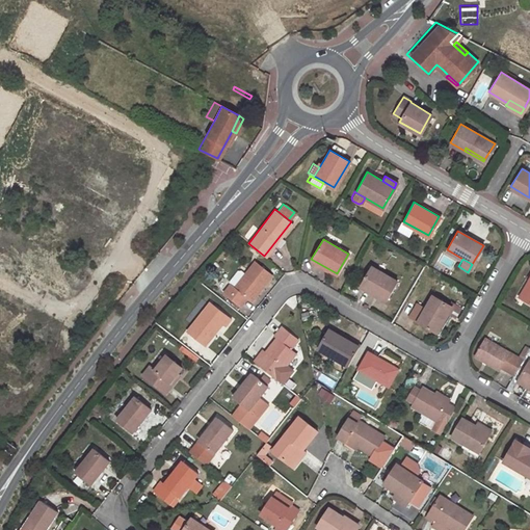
[(229,283),(222,291),(239,305),(246,296),(250,298),(270,274),(254,261),(244,272),(240,269),(236,269),(227,281),(229,283)]
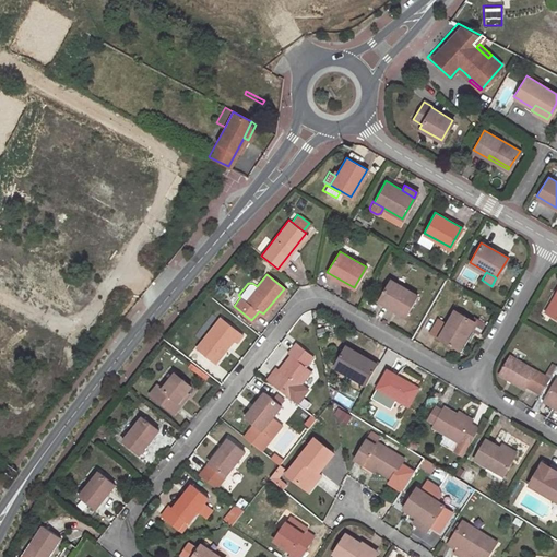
[(389,280),(378,299),(404,315),(416,294),(389,280)]
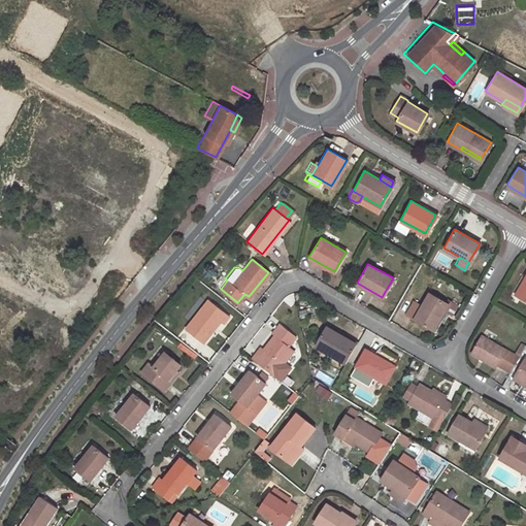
[(525,278),(517,295),(525,300),(525,272),(524,277),(525,278)]
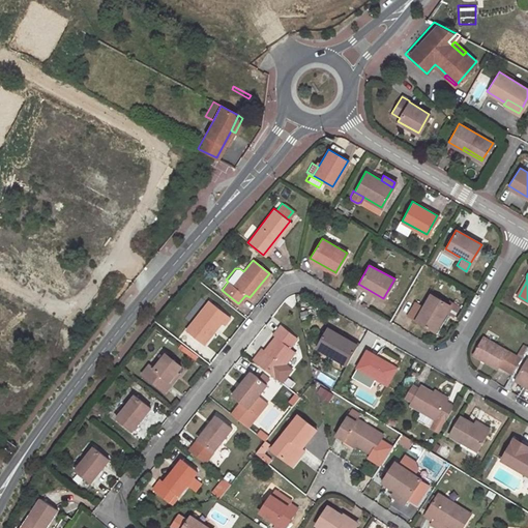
[(517,294),(519,296),(527,280),(526,279),(517,294)]
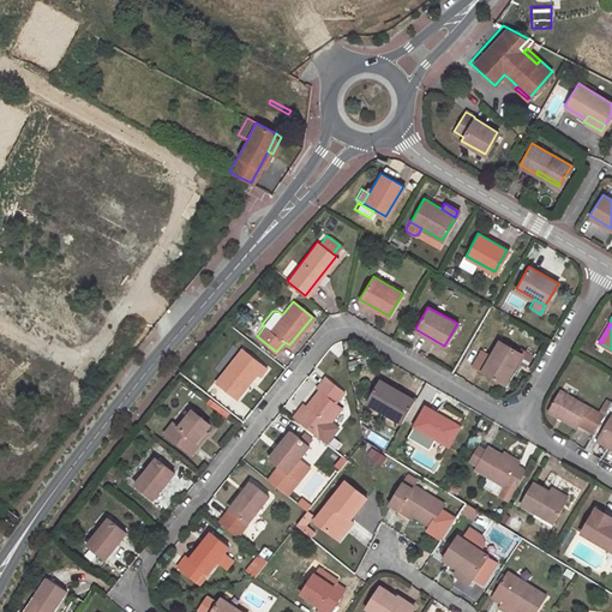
[(503,382),(510,370),(516,359),(520,352),(498,340),(491,354),(483,349),(473,365),(503,382)]
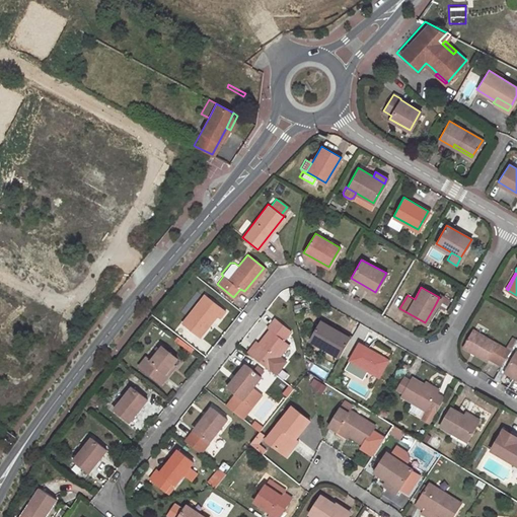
[(185,323),(175,334),(178,336),(193,347),(194,347),(202,337),(200,334),(216,313),(219,315),(223,310),(203,294),(181,321),(185,323)]
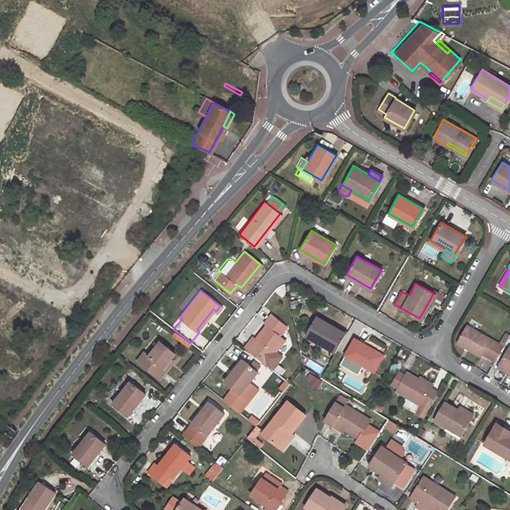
[(433,293),(430,299),(436,303),(441,294),(435,291),(433,293)]
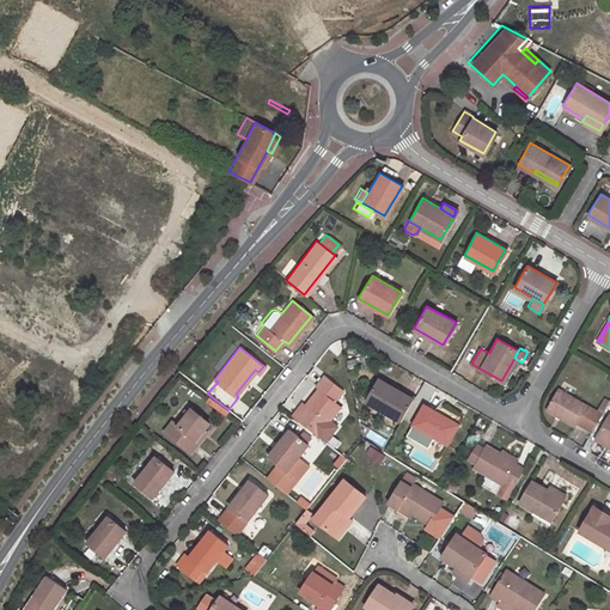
[(511,370),(508,368),(501,380),(504,383),(511,370)]
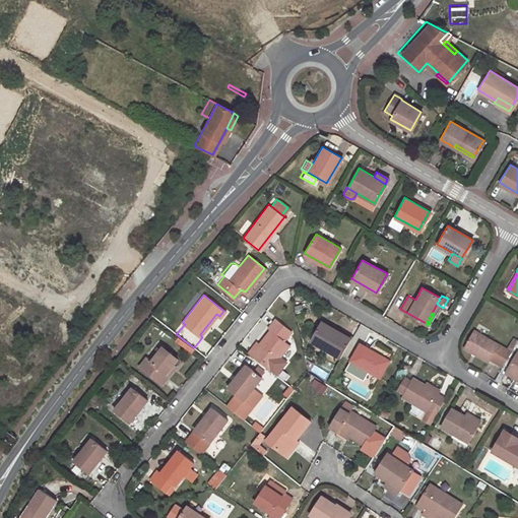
[(200,334),(202,337),(219,316),(216,314),(200,334)]
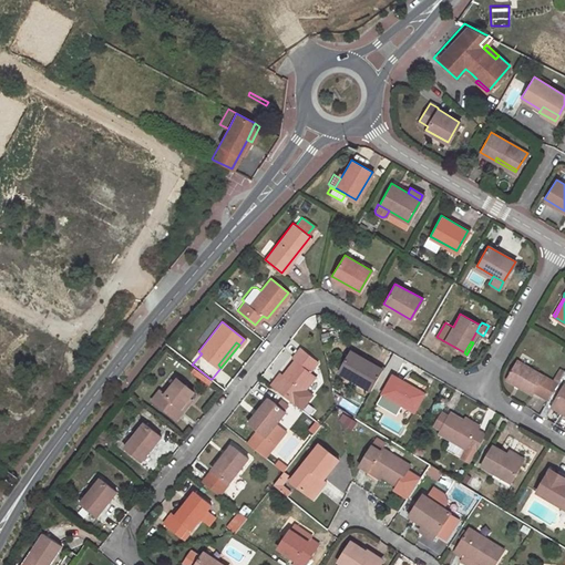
[(275,377),(269,383),(293,401),(304,388),(314,375),(314,373),(308,370),(310,367),(315,360),(299,348),(293,357),(295,358),(283,373),(278,379),(275,377)]
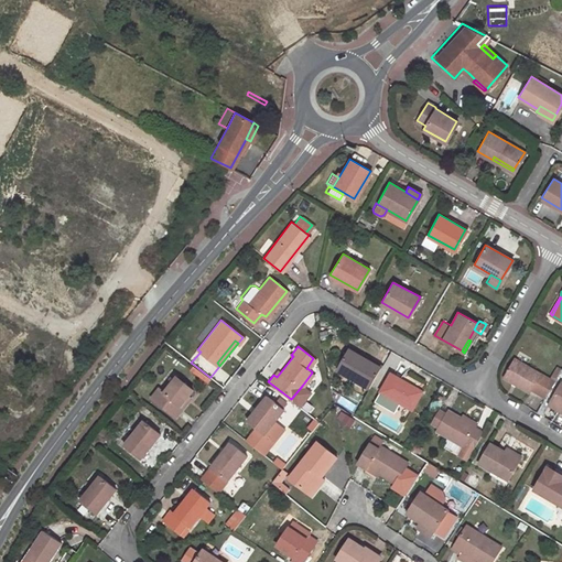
[(336,368),(368,387),(379,367),(365,358),(347,348),(336,368)]
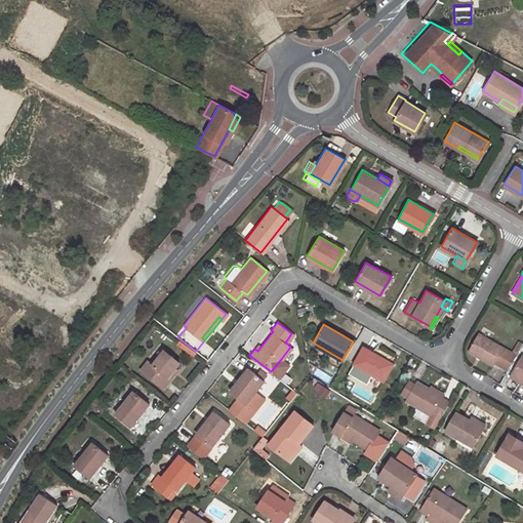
[(339,333),(353,342),(355,338),(342,330),(339,333)]
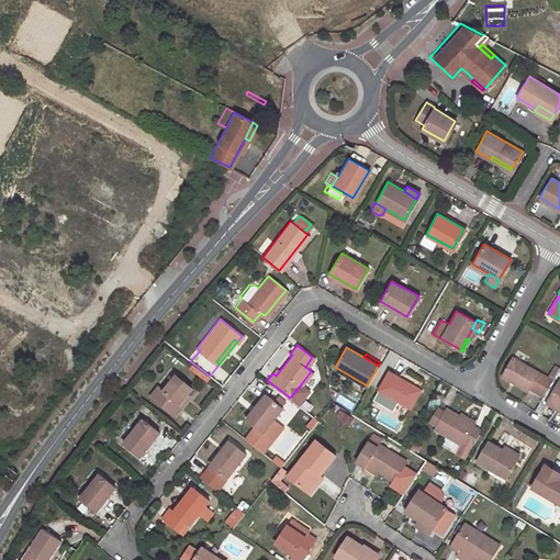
[(541,394),(550,379),(511,356),(501,374),(526,389),(527,385),(541,394)]
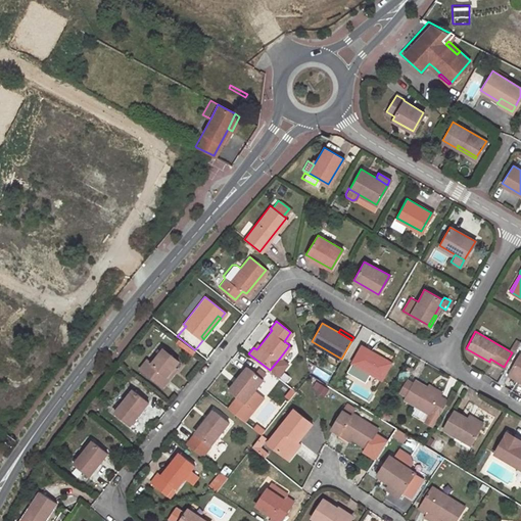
[(194,349),(180,338),(177,341),(191,353),(194,349)]
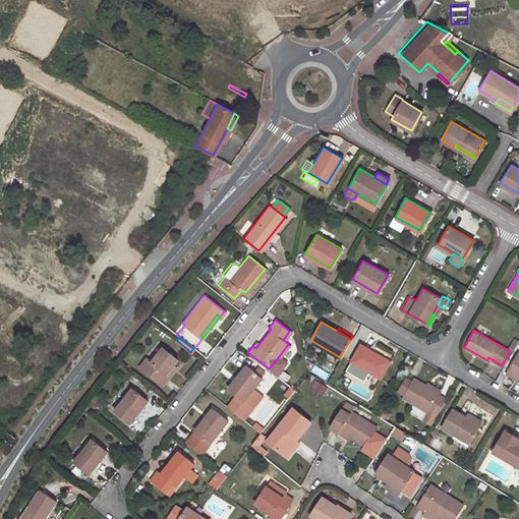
[(359,344),(345,368),(363,380),(368,369),(380,376),(388,360),(359,344)]
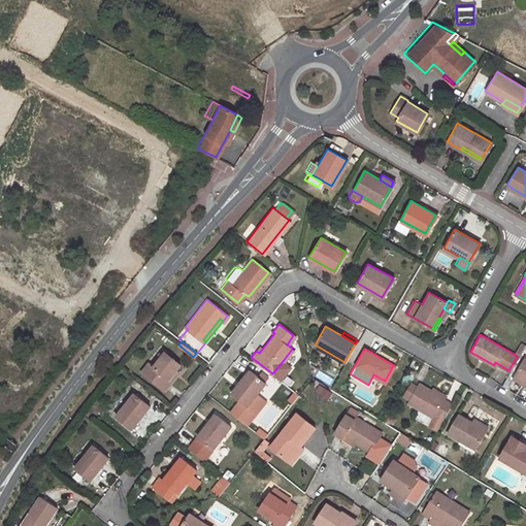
[(146,362),(140,370),(162,388),(173,374),(171,372),(178,363),(163,352),(152,365),(146,362)]
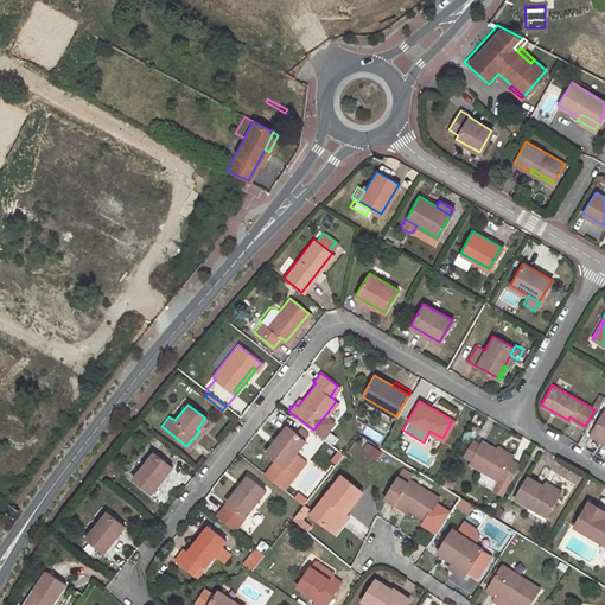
[(604,411),(604,409),(592,430),(604,437),(604,411)]
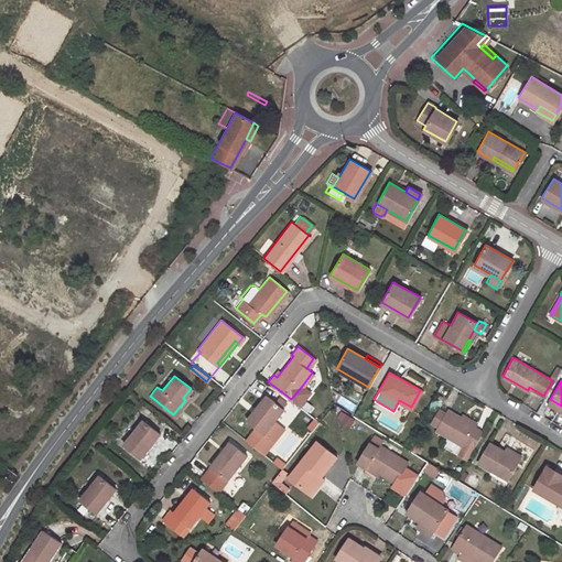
[(302,386),(291,399),(298,406),(310,391),(302,386)]
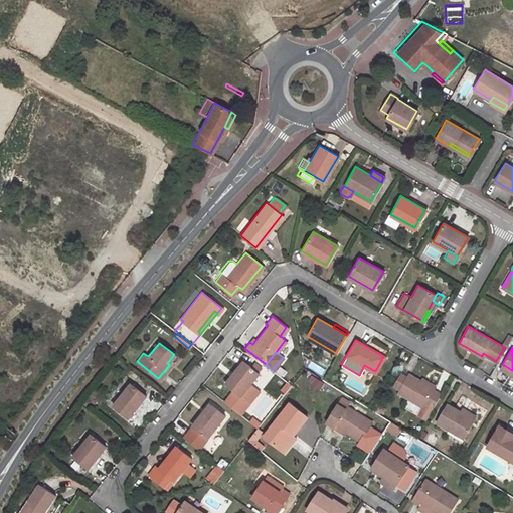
[(242,360),(225,383),(233,389),(240,394),(249,383),(258,372),(258,371),(250,366),(242,360)]
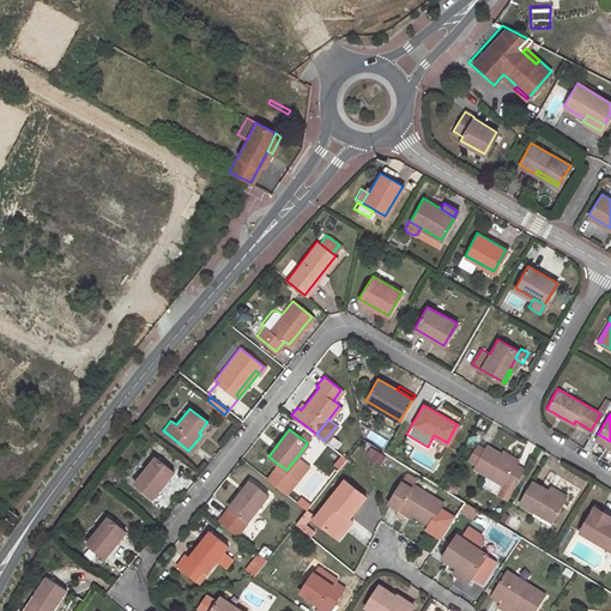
[(298,436),(307,442),(310,437),(302,430),(298,436)]
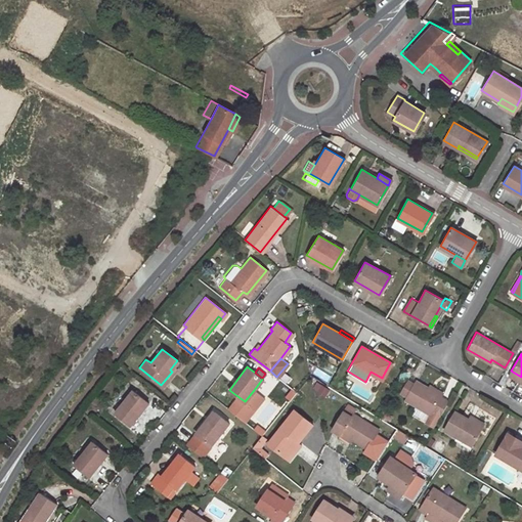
[(521,377),(511,371),(509,374),(521,381),(521,377)]
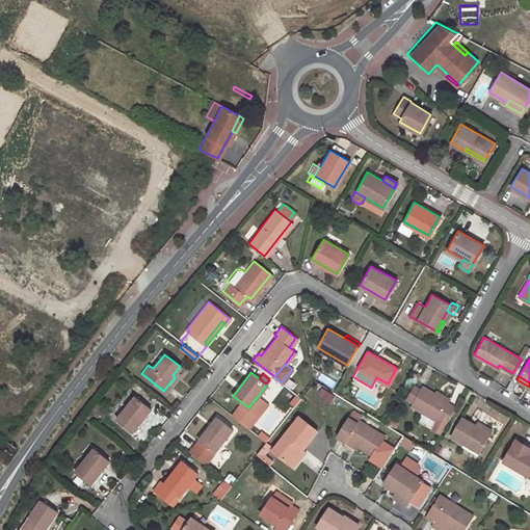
[(419,389),(414,385),(406,397),(412,401),(419,389)]
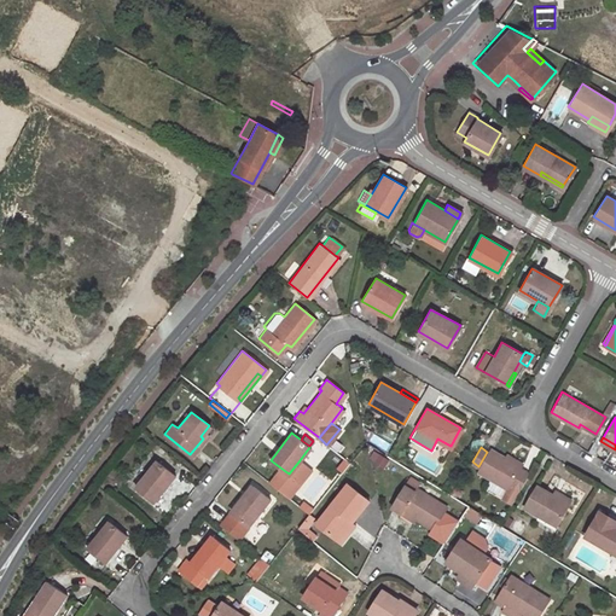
[(510,501),(527,472),(518,466),(519,465),(504,455),(489,448),(487,452),(478,466),(477,470),(506,487),(501,497),(510,501)]
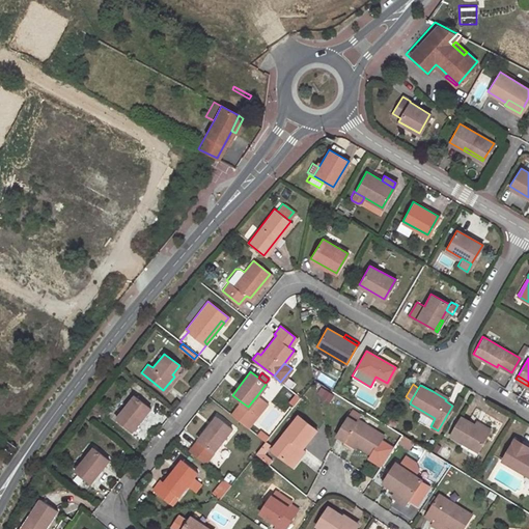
[(447,396),(434,389),(433,391),(446,399),(447,396)]
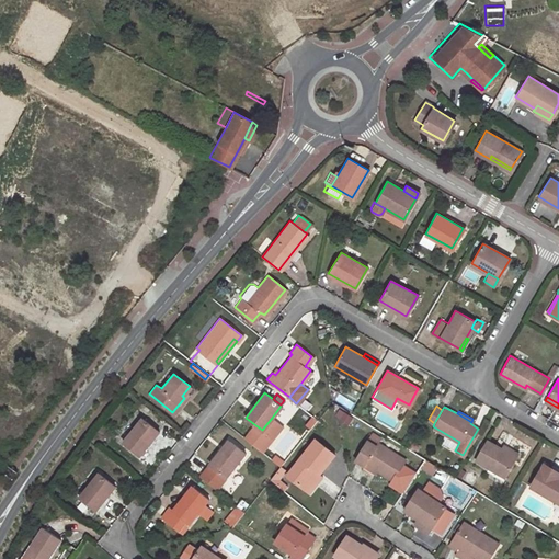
[(141,418),(122,442),(138,455),(157,431),(141,418)]
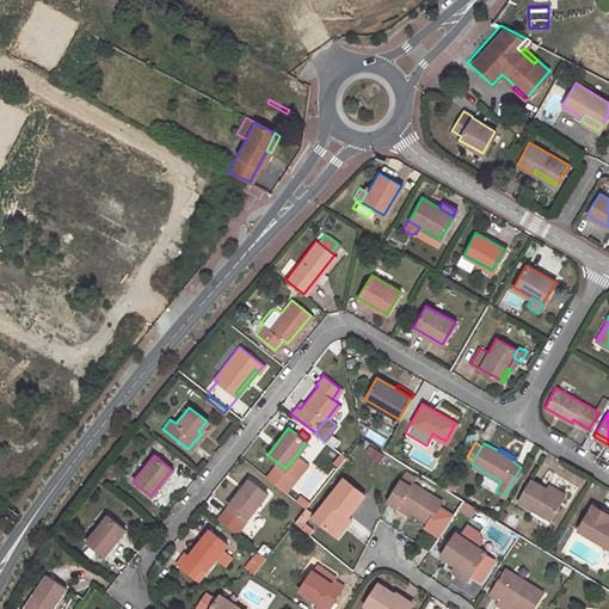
[(285,468),(277,462),(266,477),(285,491),(307,463),(296,455),(285,468)]
